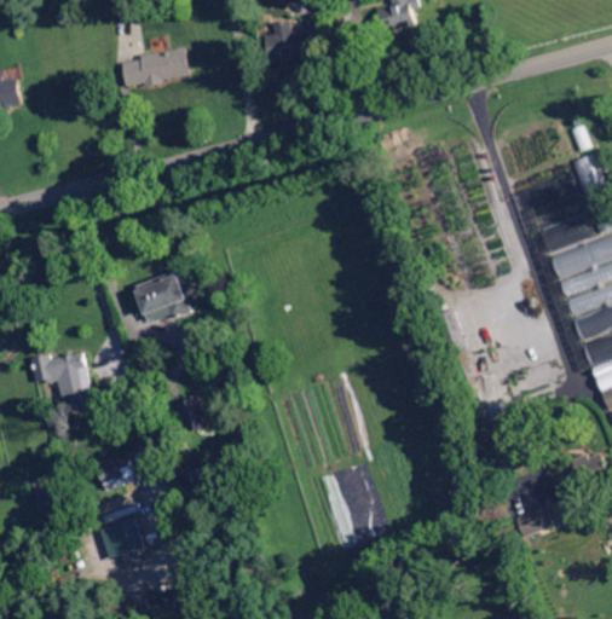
[(382,32),(375,9),(391,4),(390,0),(410,0),(416,23),(382,32)]
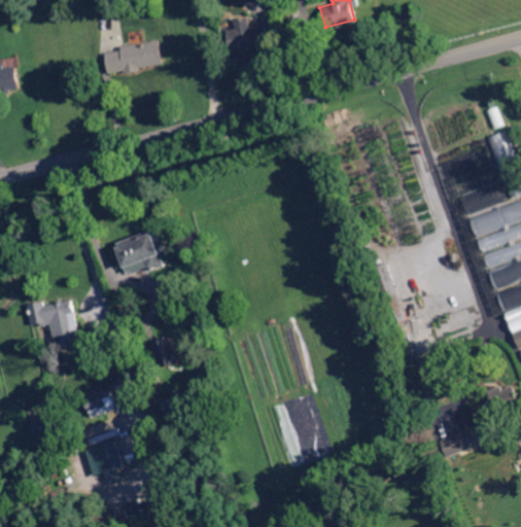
[(248,26),(255,25),(257,24),(259,41),(259,44),(255,45),(256,48),(248,49),(245,50),(239,51),(238,47),(228,49),(224,28),(233,27),(232,19),(247,16),(247,18),(248,26)]
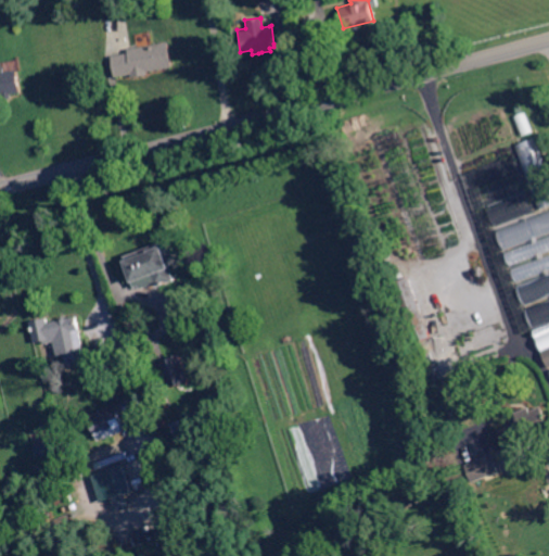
[(144,74),(129,76),(128,74),(113,76),(110,60),(110,54),(126,51),(126,47),(133,46),(148,43),(165,41),(169,67),(144,71),(144,74)]
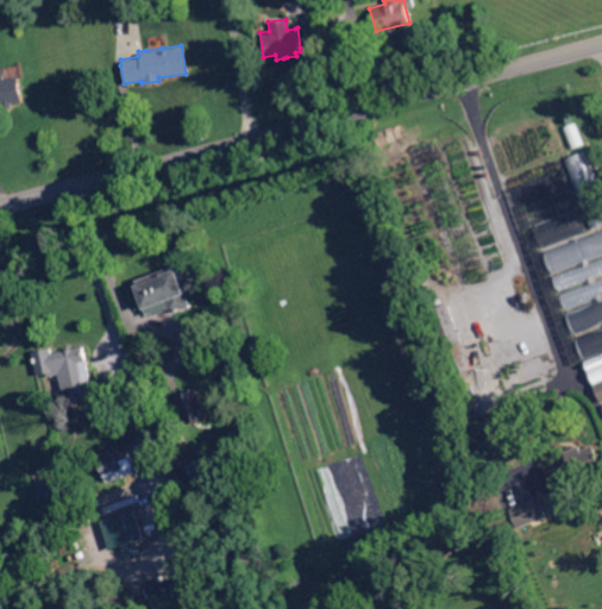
[(0,79),(14,76),(14,79),(19,101),(0,105),(0,79)]
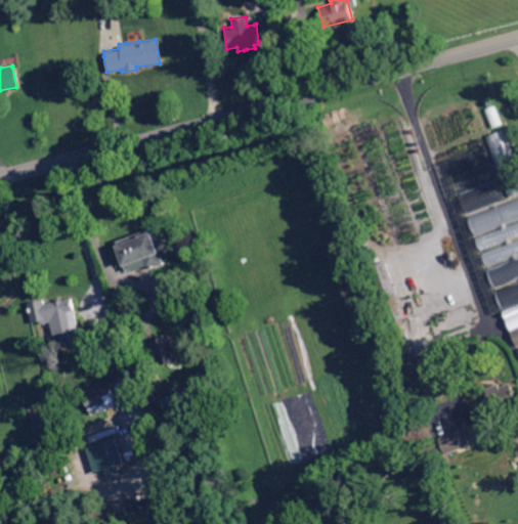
[(487,129),(480,112),(490,106),(498,125),(487,129)]
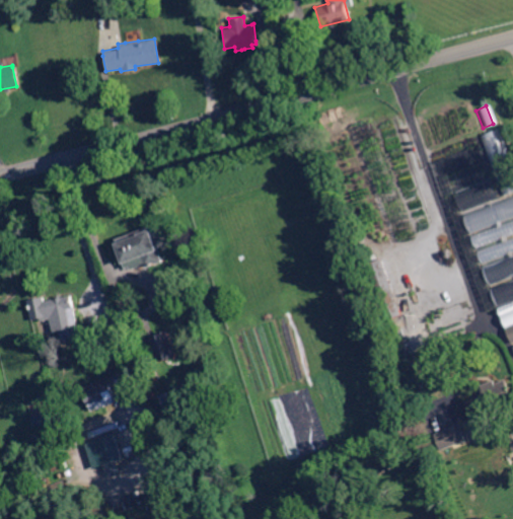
[(512,191),(499,197),(477,137),(495,130),(512,178),(512,191)]
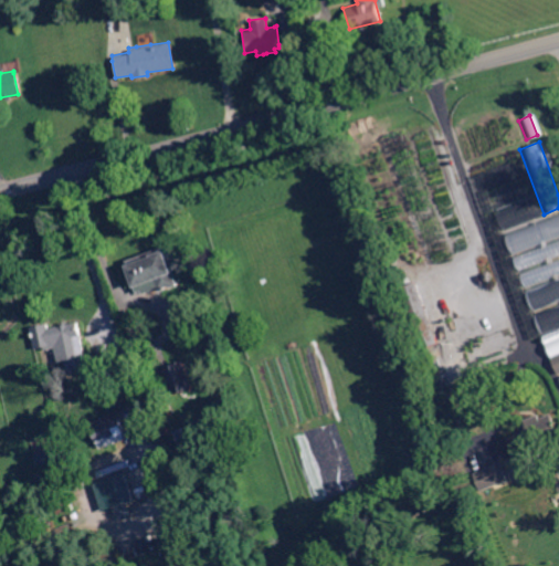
[(558,237),(508,257),(501,234),(558,211),(558,237)]
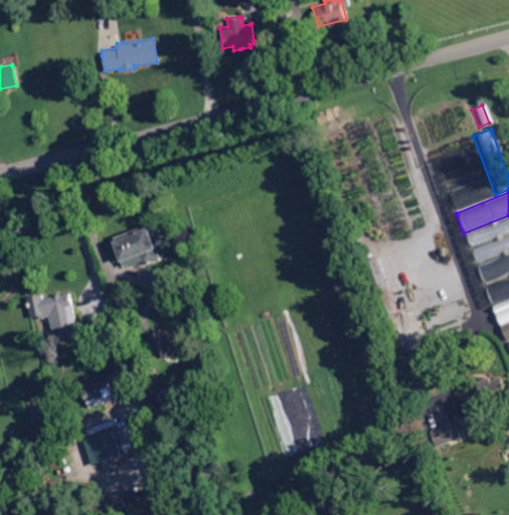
[(290,222),(284,228),(277,222),(284,215),(290,222)]
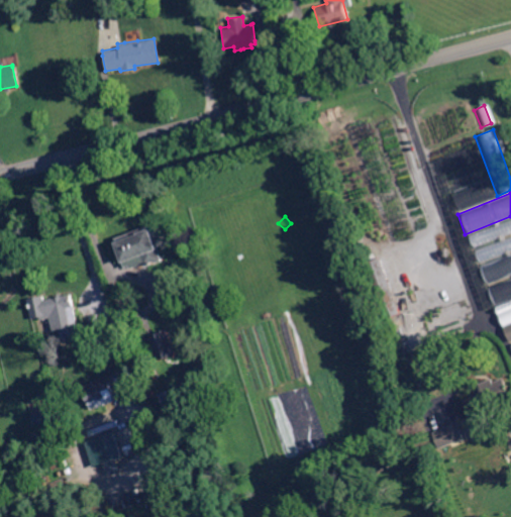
[(510,231),(472,246),(467,234),(510,218),(510,231)]
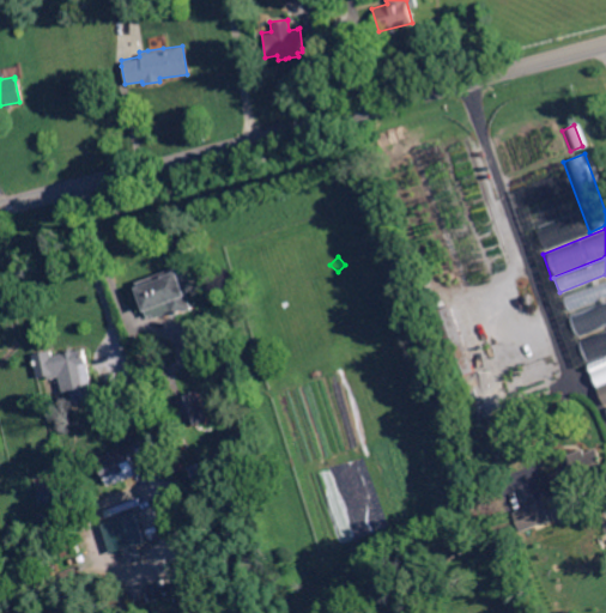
[(183,293),(185,293),(191,310),(169,317),(167,314),(151,320),(150,315),(145,317),(143,311),(141,313),(133,290),(134,289),(132,284),(179,266),(185,281),(180,283),(183,293)]
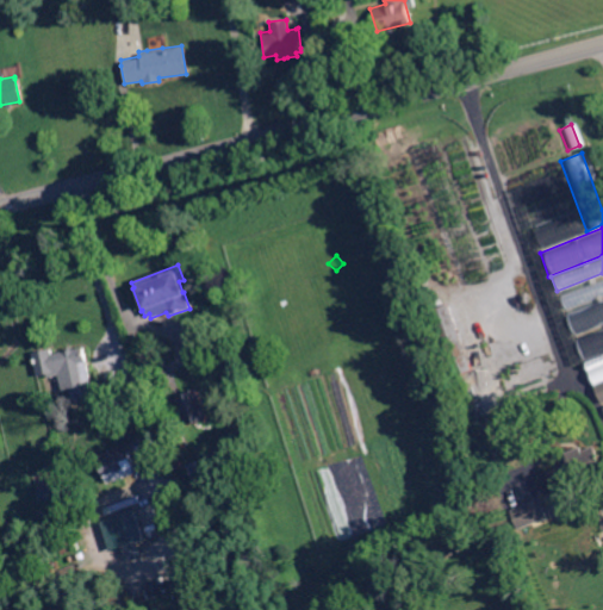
[(602,294),(564,310),(558,294),(602,277),(602,294)]
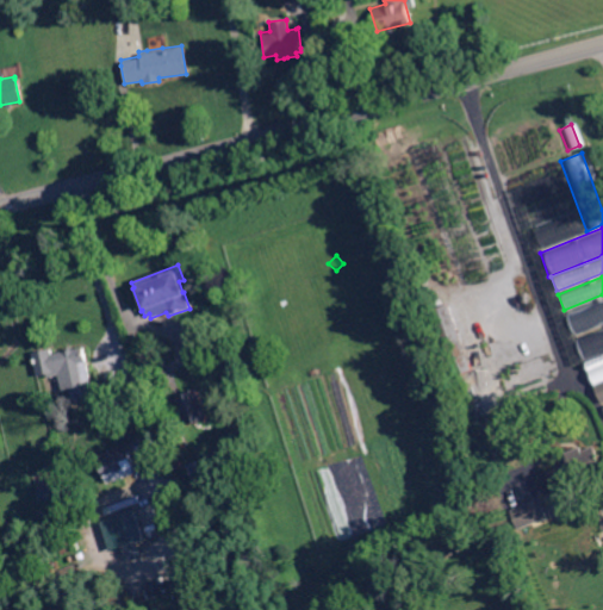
[(521,304),(517,303),(515,299),(517,296),(521,293),(524,296),(526,299),(524,303),(521,304)]
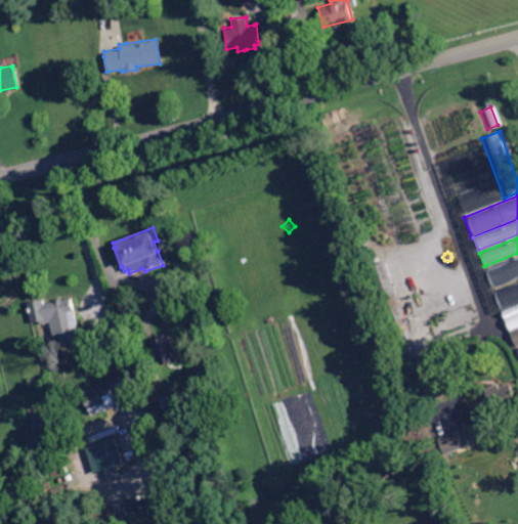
[(517,301),(499,309),(499,308),(492,291),(517,280),(517,277),(490,288),(483,269),(517,256),(517,301)]
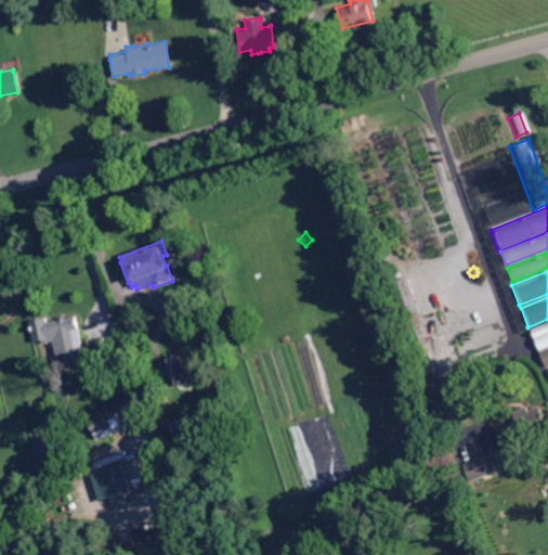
[(61,319),(73,317),(82,362),(62,366),(60,355),(54,356),(52,344),(51,344),(50,341),(31,345),(26,321),(43,318),(44,323),(56,320),(55,318),(61,317),(61,319)]
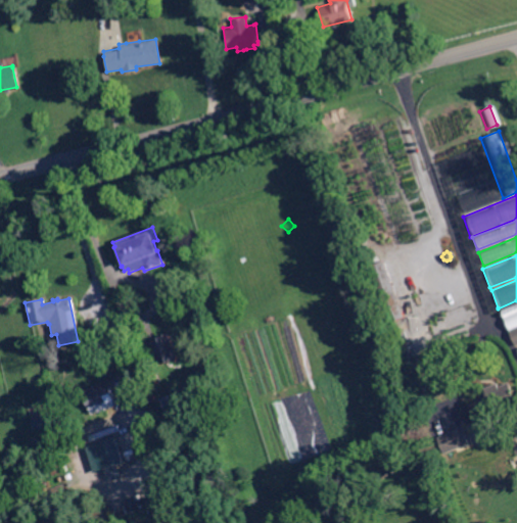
[(516,325),(507,330),(502,319),(503,318),(500,311),(516,303),(516,325)]
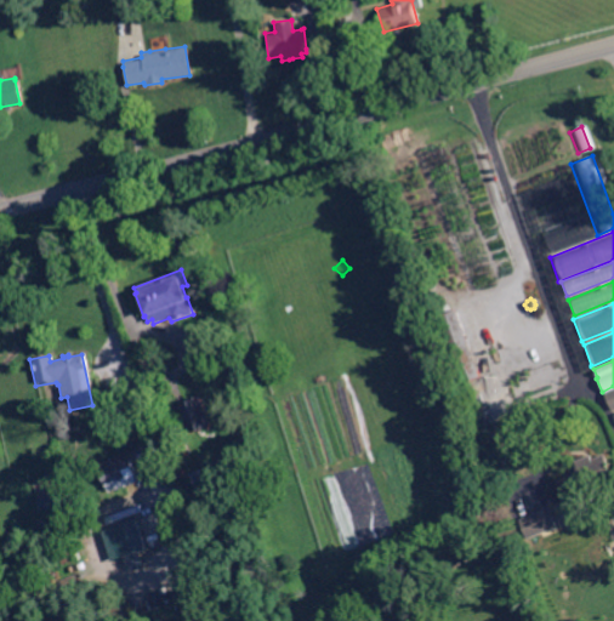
[(609,411),(601,393),(602,393),(613,387),(613,409),(609,411)]
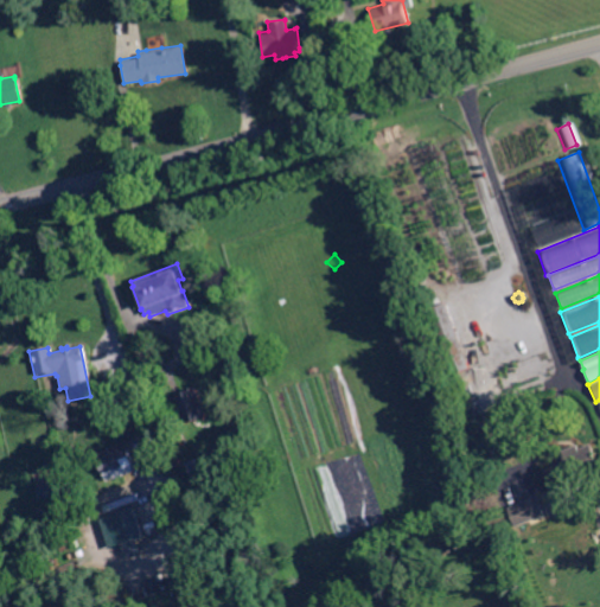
[(174,428),(164,398),(192,388),(203,417),(174,428)]
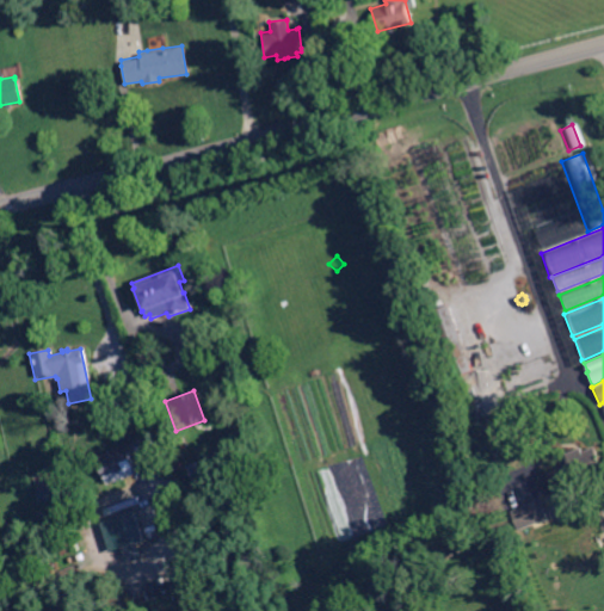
[(102,486),(91,456),(122,445),(133,475),(102,486)]
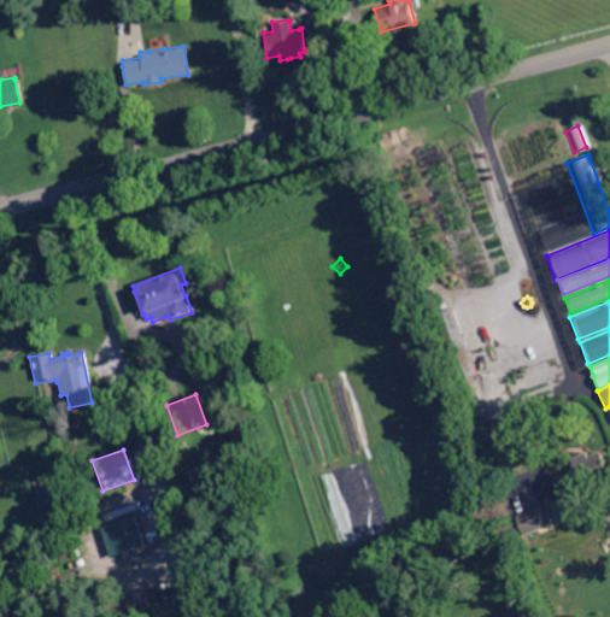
[(605,477),(580,487),(582,492),(586,504),(587,506),(569,513),(565,503),(558,506),(555,497),(551,498),(545,479),(569,470),(567,463),(568,463),(567,458),(582,453),(584,457),(590,454),(593,453),(597,452),(605,477)]
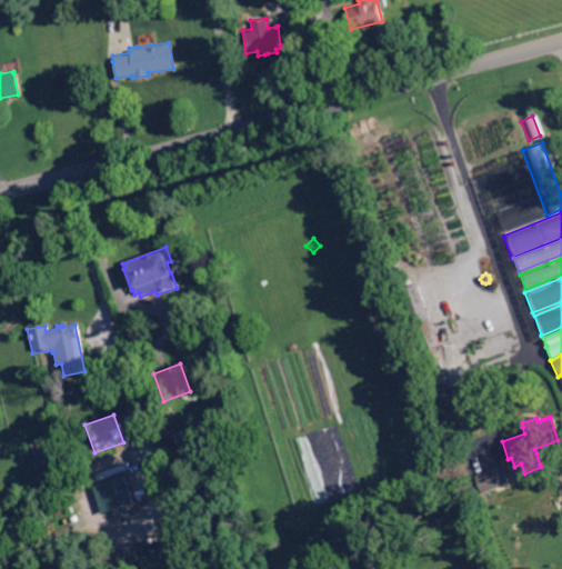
[(174,447),(170,435),(203,422),(209,436),(174,447)]
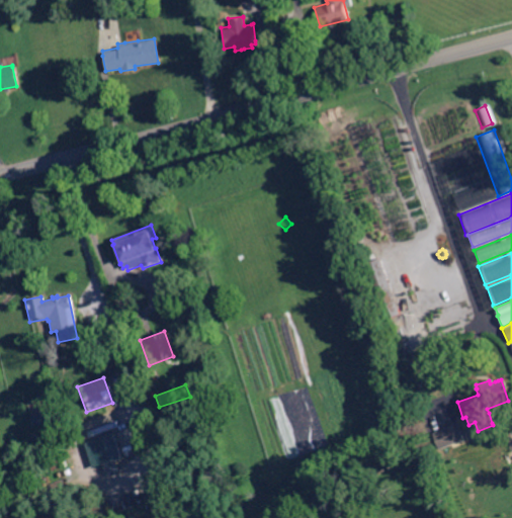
[(436,449),(435,446),(433,441),(431,435),(430,433),(453,424),(455,423),(461,440),(460,440),(436,449)]
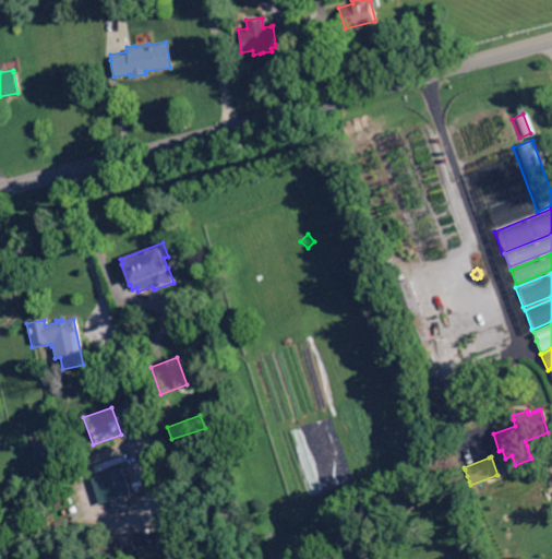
[(127,495),(106,501),(97,475),(118,468),(127,495)]
